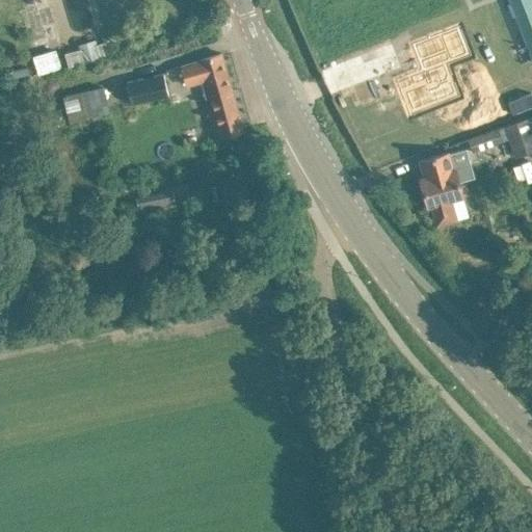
[(531,5),(530,0),(529,0),(511,7),(531,60),(531,5)]
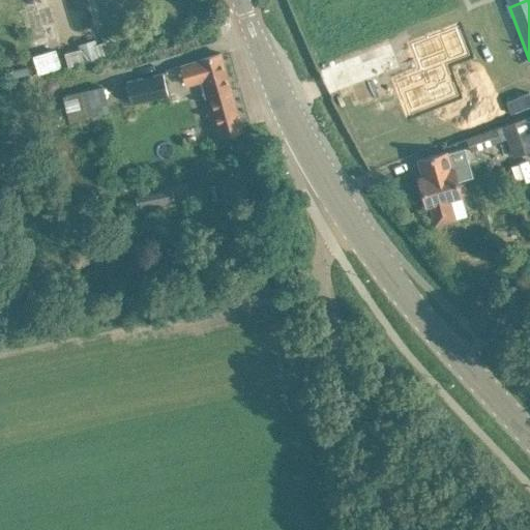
[(64,7),(54,11),(59,30),(70,26),(64,7)]
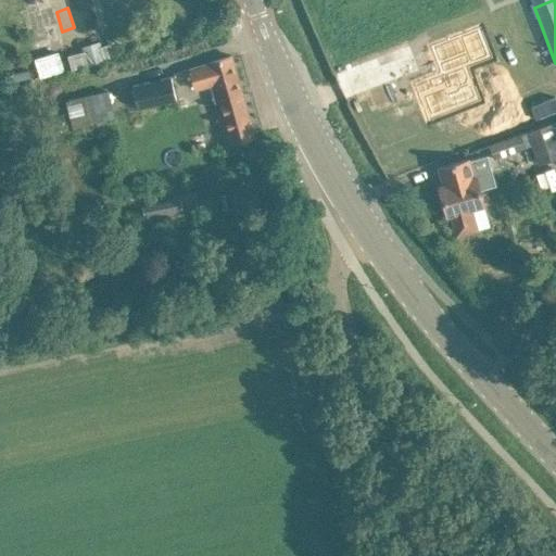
[(429,92),(418,97),(420,103),(422,102),(424,105),(421,106),(422,109),(425,108),(426,111),(424,112),(425,114),(427,113),(428,116),(426,117),(427,119),(477,101),(470,84),(464,67),(488,58),(477,29),(430,48),(440,74),(425,80),(429,92)]
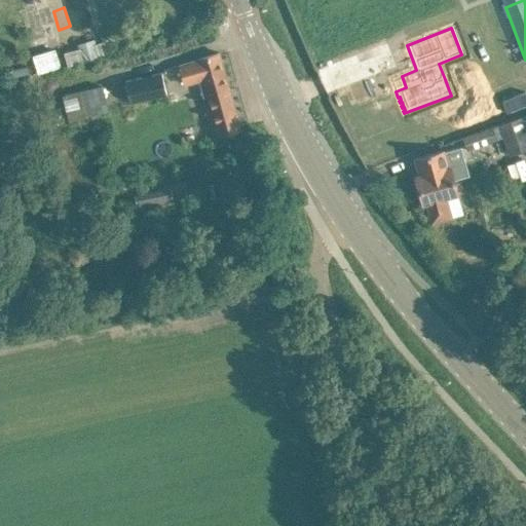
[(119,32),(106,36),(111,50),(124,45),(119,32)]
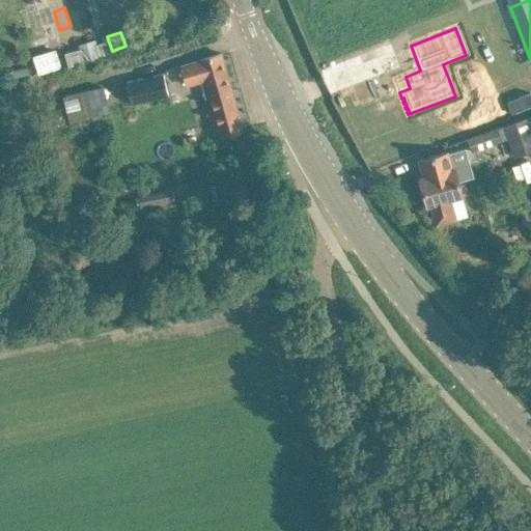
[(83,62),(96,59),(96,57),(93,45),(92,40),(79,44),(80,49),(82,61),(83,62)]
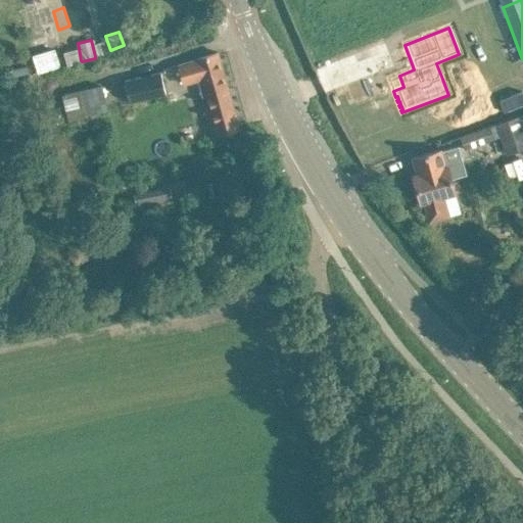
[(35,66),(59,61),(56,48),(33,54),(35,66)]
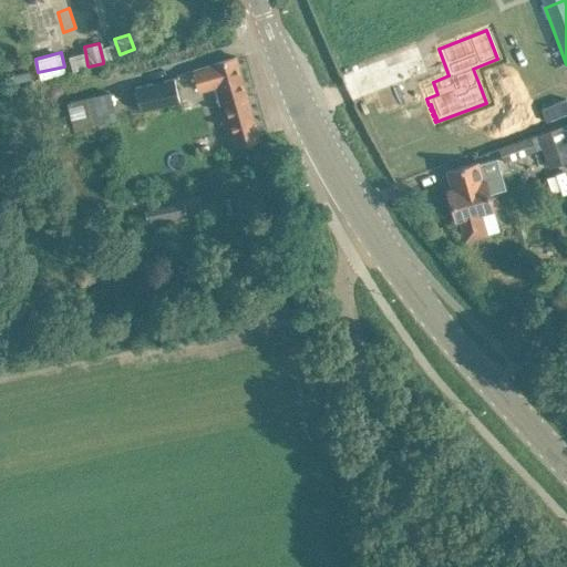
[(200,92),(214,88),(230,147),(259,138),(236,57),(212,64),(193,70),(200,92)]
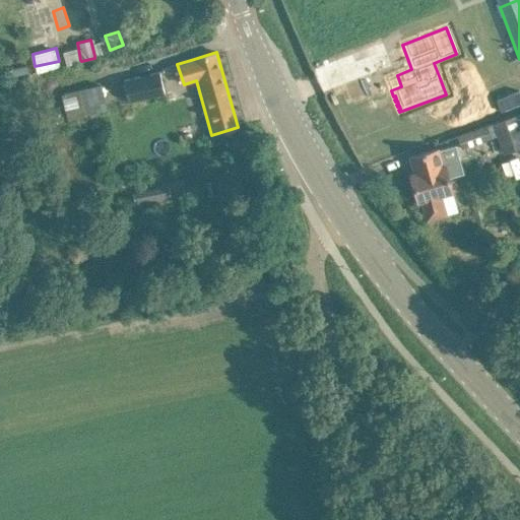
[(159,71),(140,76),(126,79),(131,101),(165,93),(159,71)]
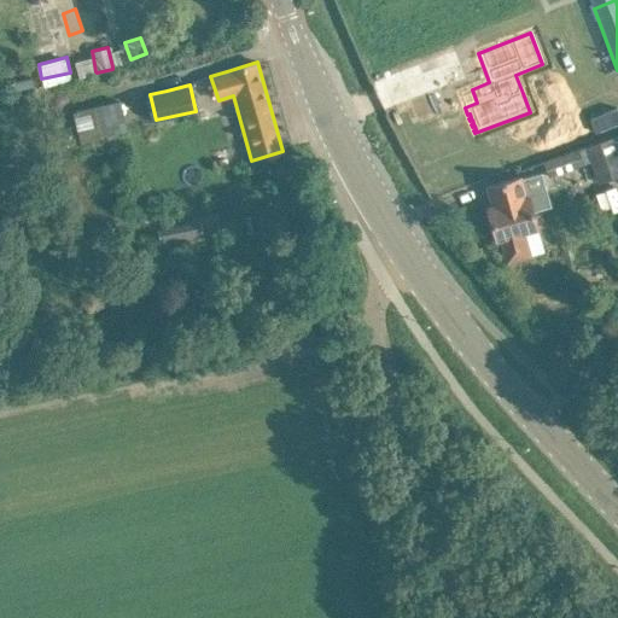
[(122,100),(94,108),(74,111),(81,140),(101,135),(129,130),(122,100)]
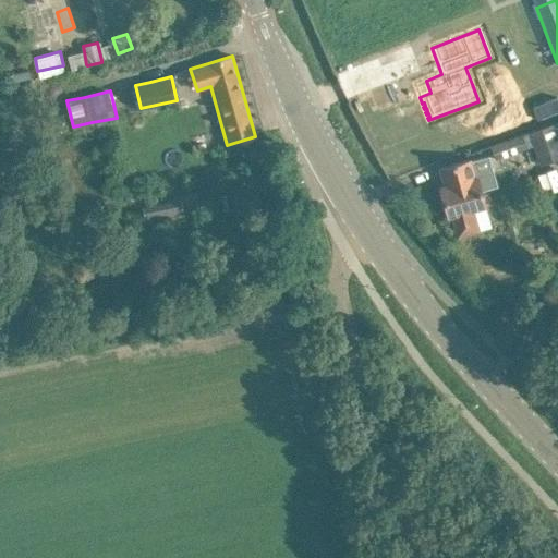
[(557,121),(492,147),(496,159),(532,146),(540,165),(557,158),(557,121)]
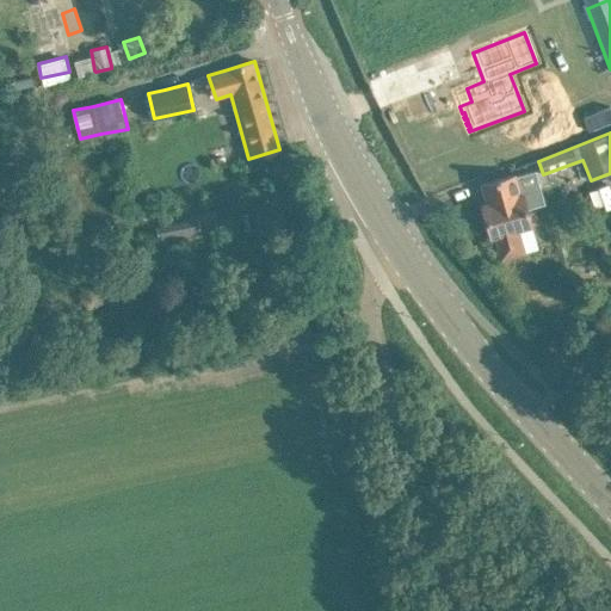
[(495,236),(501,258),(526,251),(520,229),(531,226),(517,174),(500,179),(506,198),(483,204),(492,236),(495,236)]
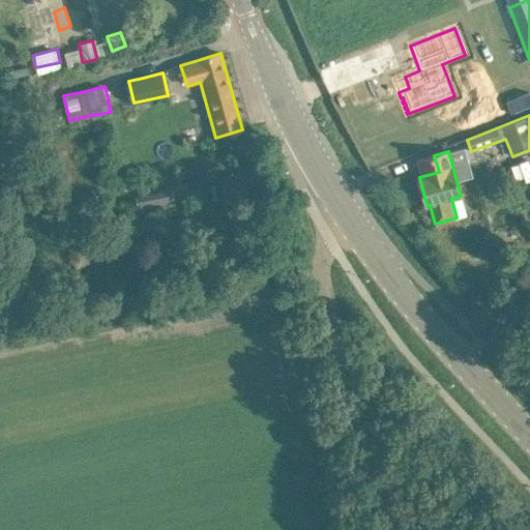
[(156,211),(153,196),(136,200),(139,214),(156,211)]
